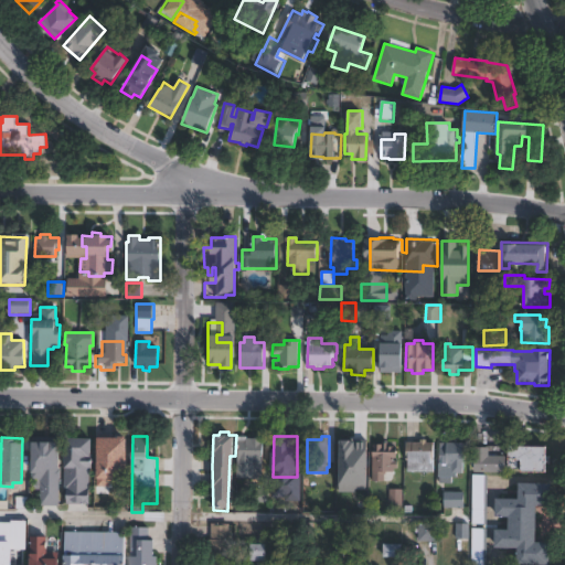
[(265,439),(265,465),(256,465),(256,479),(240,479),(241,437),(249,437),(249,439),(265,439)]
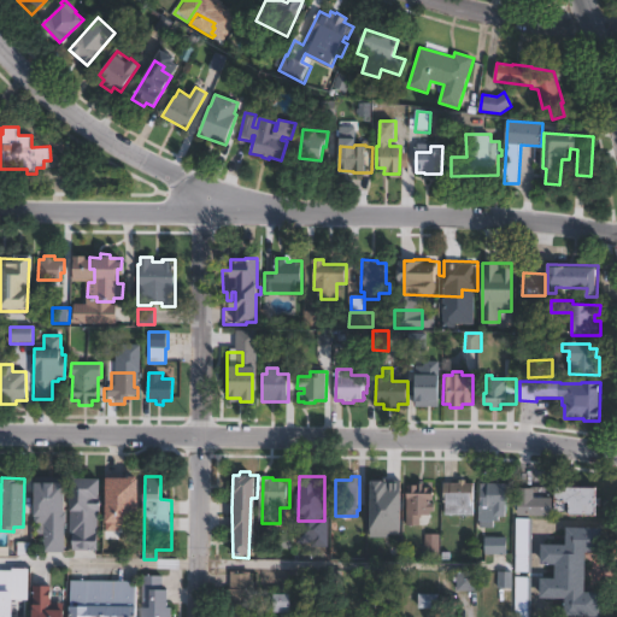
[(62,485),(62,517),(59,517),(58,552),(41,552),(41,527),(30,526),(29,487),(39,487),(39,480),(56,480),(56,485),(62,485)]
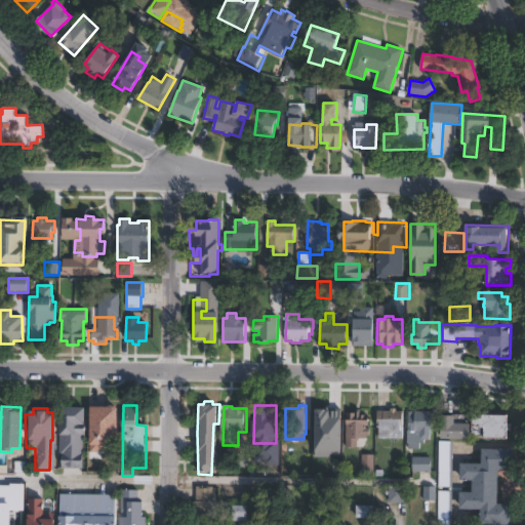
[(397,408),(397,411),(403,411),(404,439),(379,439),(379,411),(391,411),(391,408),(397,408)]
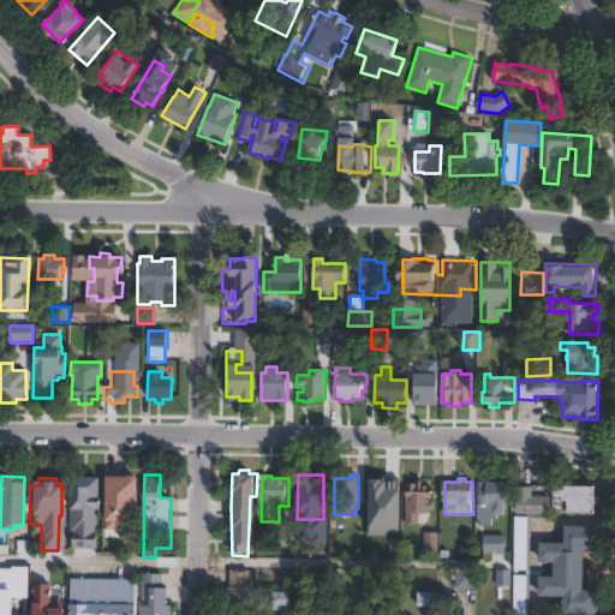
[(97,500),(97,513),(93,513),(91,551),(66,550),(67,512),(65,512),(66,479),(96,479),(95,500),(97,500)]
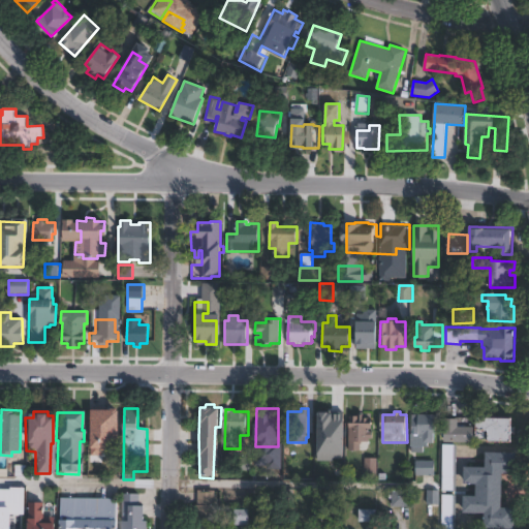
[(113,413),(115,453),(102,452),(101,463),(87,463),(86,412),(113,413)]
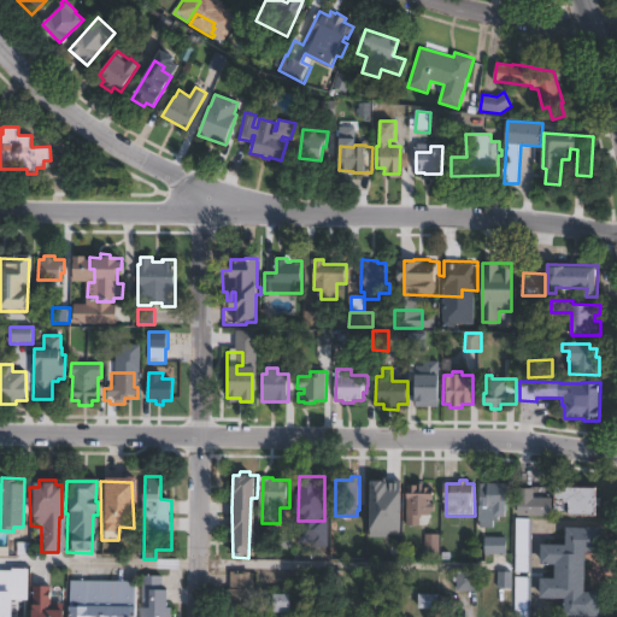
[(399,487),(398,512),(393,511),(393,519),(372,518),(374,511),(370,511),(370,506),(366,506),(366,498),(370,498),(371,489),(372,489),(374,483),(388,483),(388,487),(399,487)]
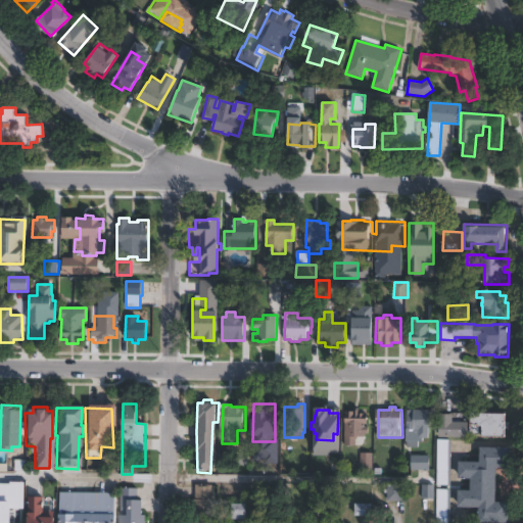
[(358,410),(358,412),(366,412),(366,424),(364,424),(364,426),(367,426),(367,434),(363,434),(363,437),(355,437),(355,439),(354,439),(354,445),(343,445),(343,412),(352,412),(352,410),(358,410)]
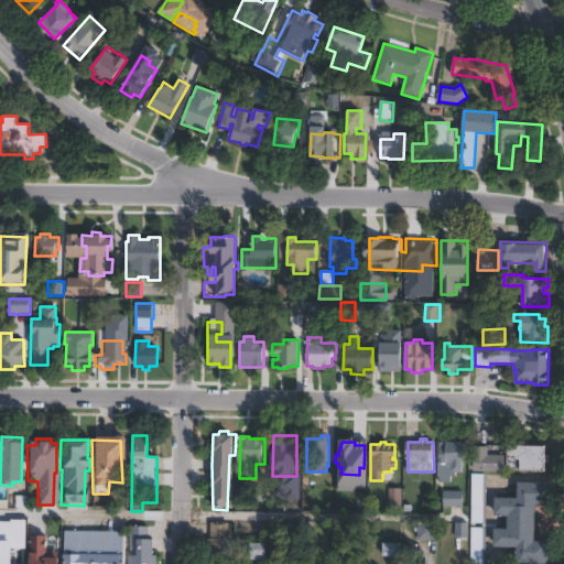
[(466,456),(466,459),(464,459),(463,473),(457,473),(457,477),(435,477),(435,470),(438,470),(438,467),(437,467),(437,463),(440,463),(440,457),(440,442),(468,443),(468,452),(467,452),(467,456),(466,456)]
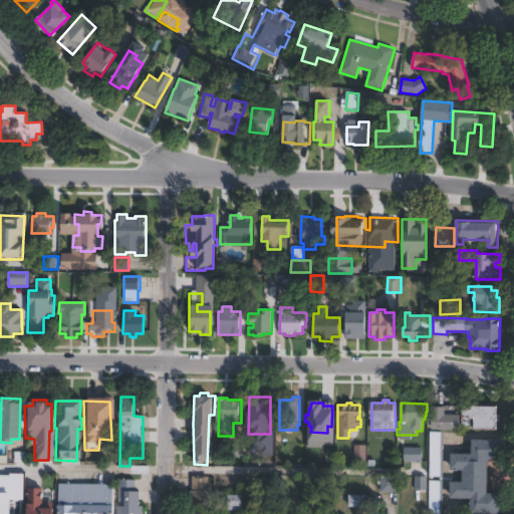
[(458,407),(458,416),(460,416),(460,431),(430,431),(431,407),(458,407)]
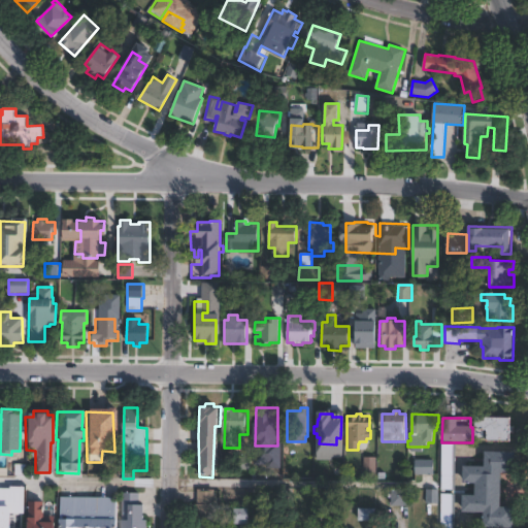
[(513,418),(512,441),(490,441),(490,431),(484,430),(484,437),(476,437),(477,418),(513,418)]
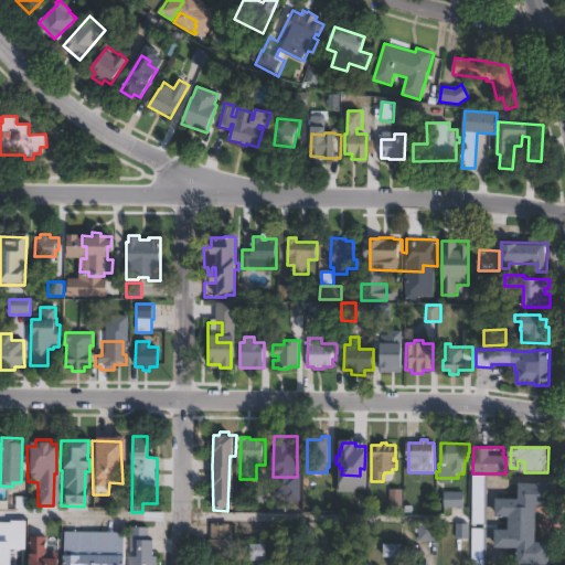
[(336,475),(334,489),(337,489),(337,505),(326,505),(326,488),(328,488),(328,475),(336,475)]
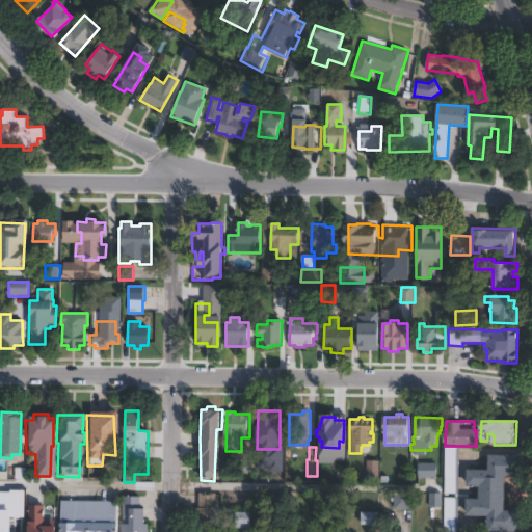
[(444,494),(443,494),(444,447),(456,447),(456,448),(455,494),(444,494)]
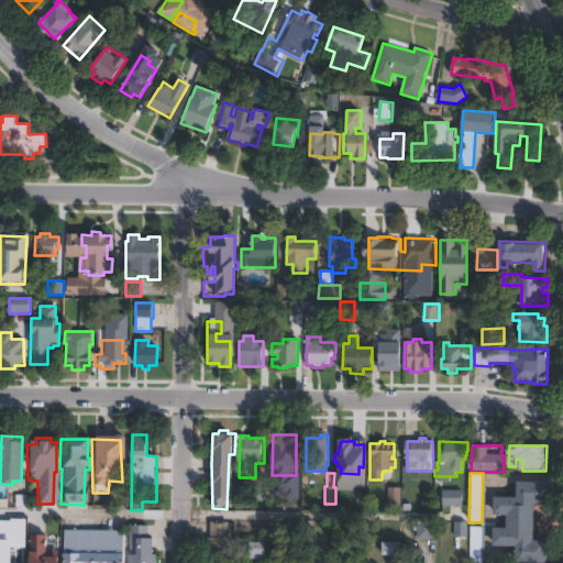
[(530,505),(529,541),(542,541),(542,555),(542,562),(510,562),(510,561),(511,548),(490,548),(487,547),(488,528),(501,529),(501,516),(488,516),(489,497),(492,497),(511,497),(511,483),(511,482),(545,483),(544,505),(530,505)]
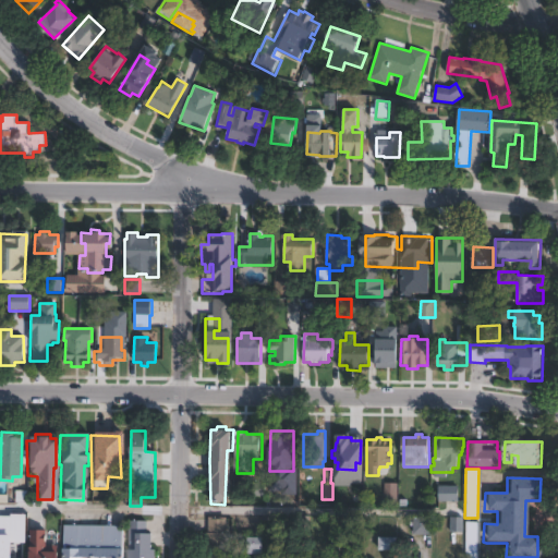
[(366,497),(352,497),(352,478),(365,478),(366,497)]
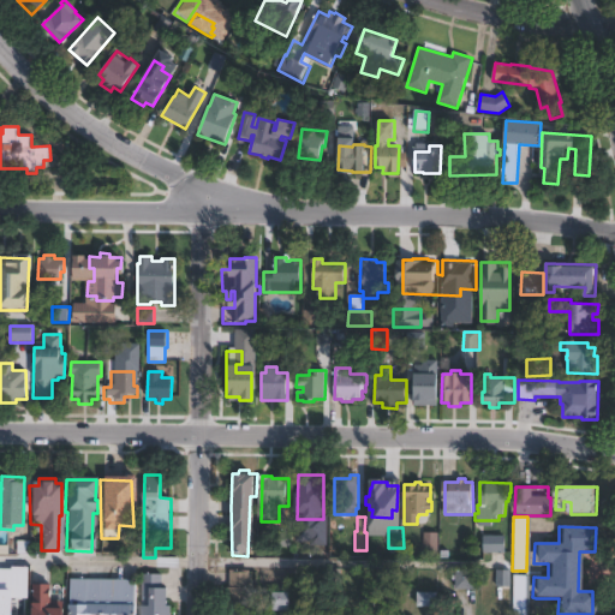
[(440,533),(439,559),(423,559),(424,532),(440,533)]
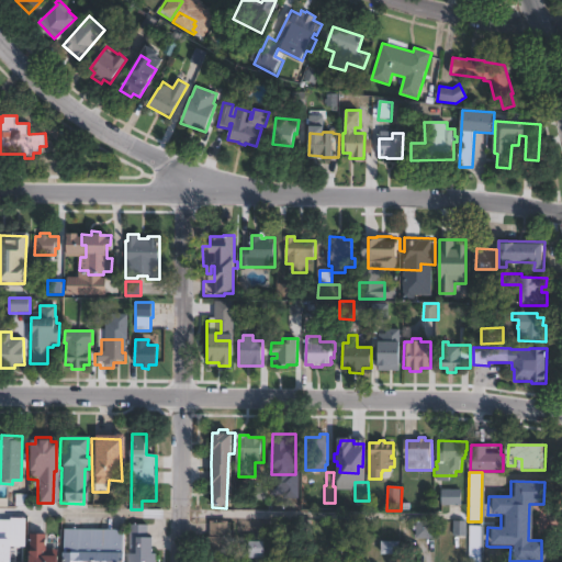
[(462,490),(462,499),(465,499),(465,505),(442,505),(442,490),(462,490)]
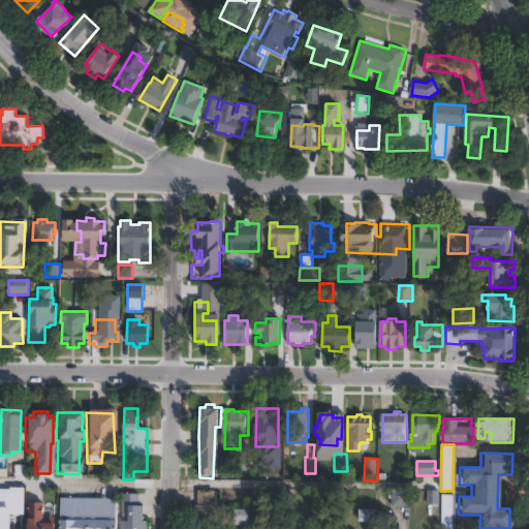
[(219,506),(218,528),(193,528),(194,505),(197,505),(197,491),(215,491),(215,506),(219,506)]
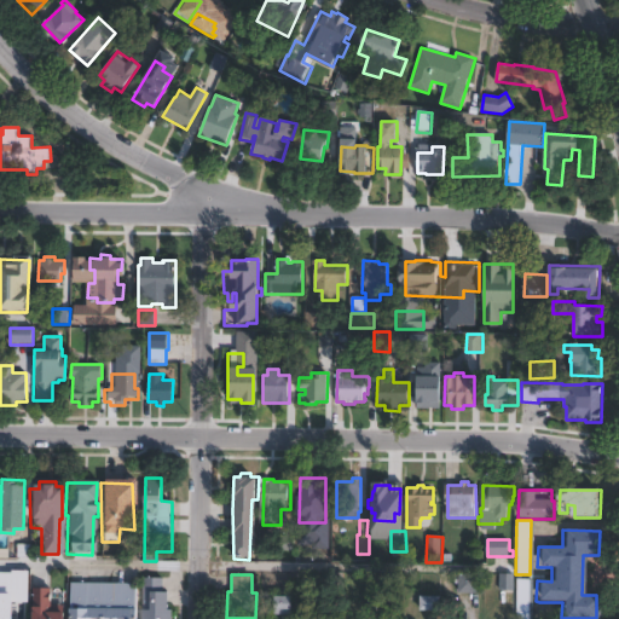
[(473,594),(453,594),(453,576),(473,576),(473,594)]
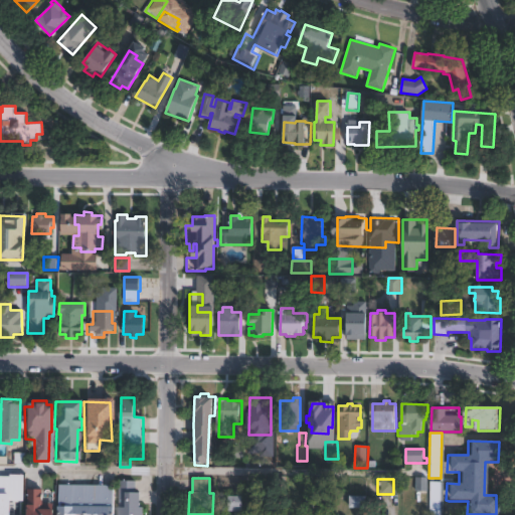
[(136,481),(136,493),(141,493),(141,504),(141,508),(144,508),(144,514),(119,514),(119,481),(136,481)]
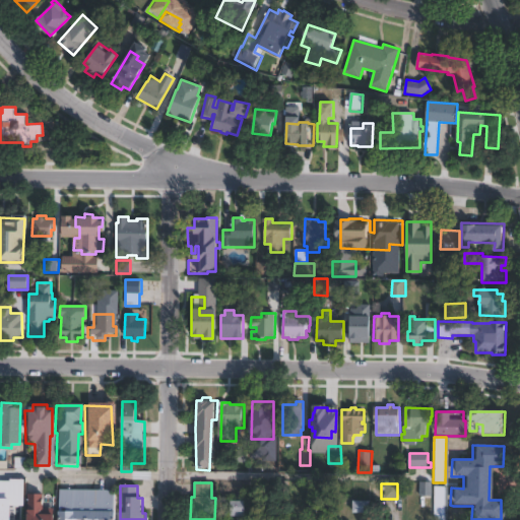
[(433,519),(434,486),(444,486),(444,519),(433,519)]
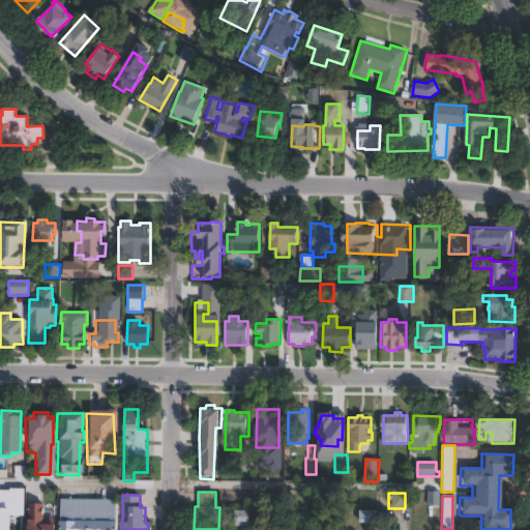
[(26,511),(10,511),(10,497),(25,497),(26,511)]
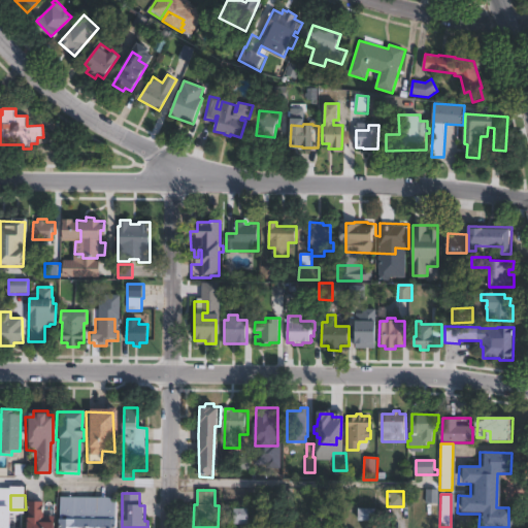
[(60,527),(60,498),(60,497),(117,498),(117,527),(60,527)]
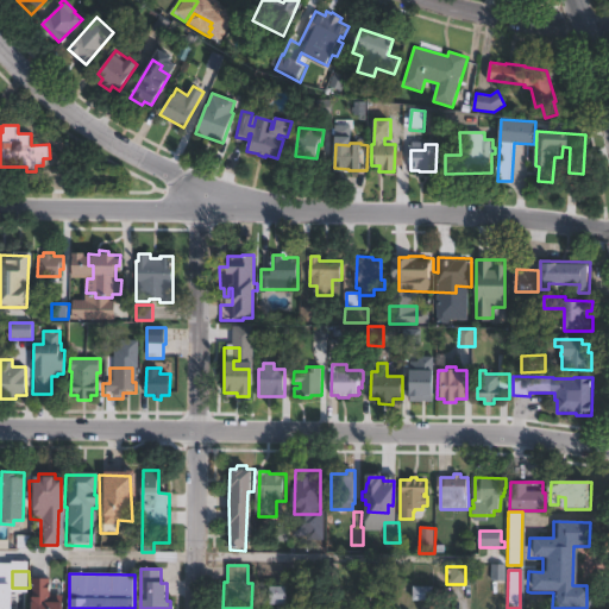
[(64,596),(63,608),(32,608),(33,582),(33,579),(49,579),(51,579),(51,595),(64,596)]
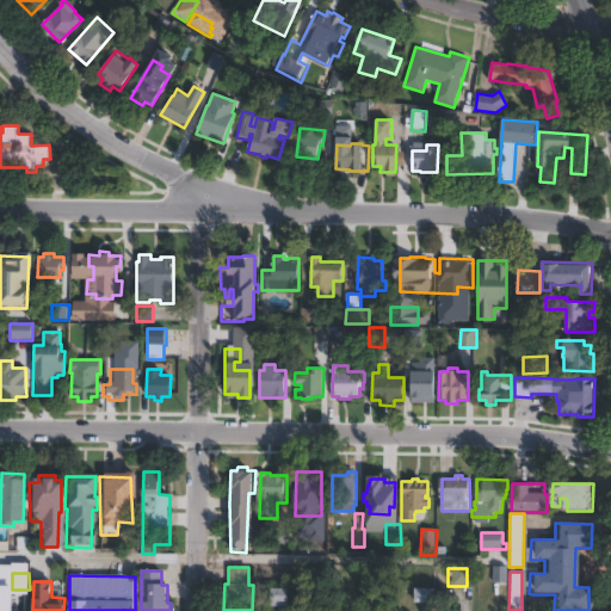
[(284,609),(267,609),(267,590),(285,590),(284,609)]
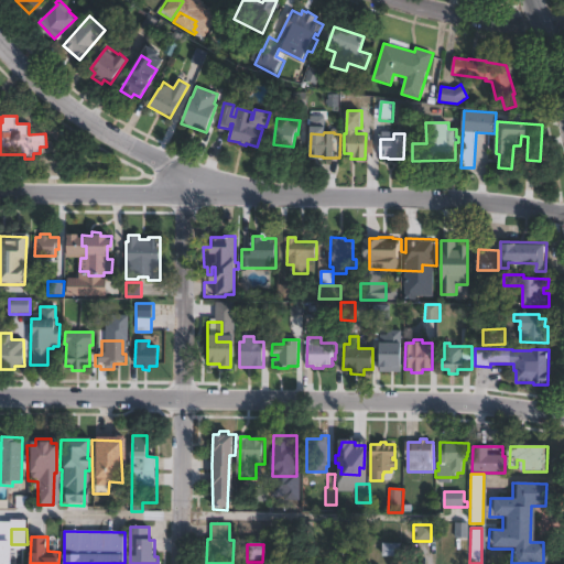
[(398,557),(379,557),(379,544),(398,544),(398,557)]
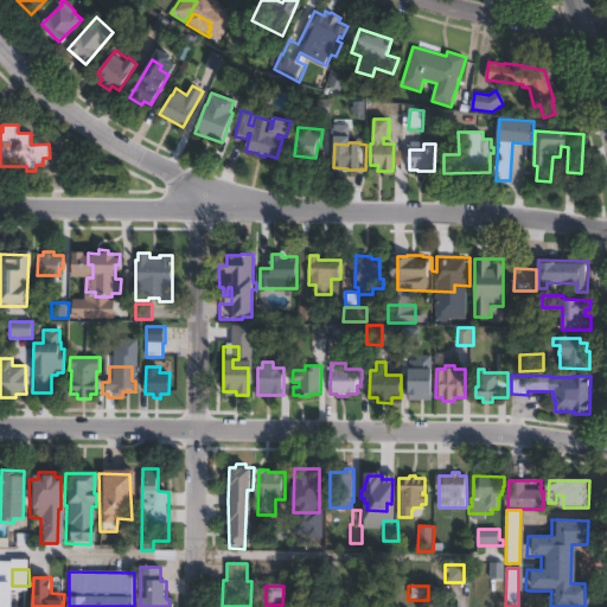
[(0,606),(0,588),(10,588),(10,606),(0,606)]
